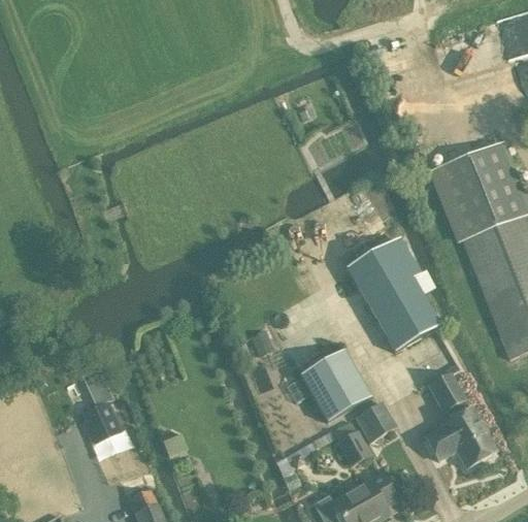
[(527,199),(510,154),(504,138),(428,168),(456,240),(463,238),(509,355),(527,347),(527,216),(527,213),(527,211),(527,199)]
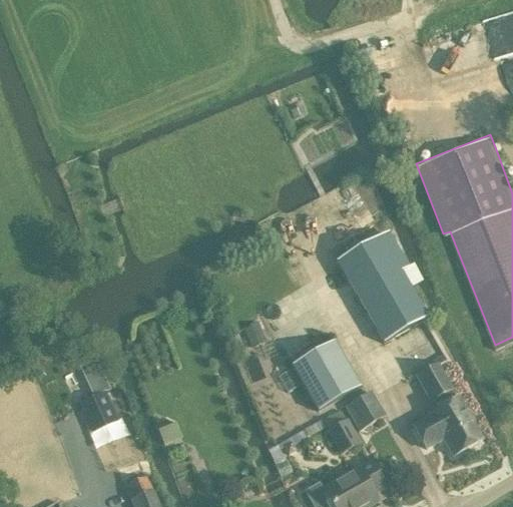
[(386,226),(335,257),(383,340),(427,315),(400,269),(408,264),(386,226)]
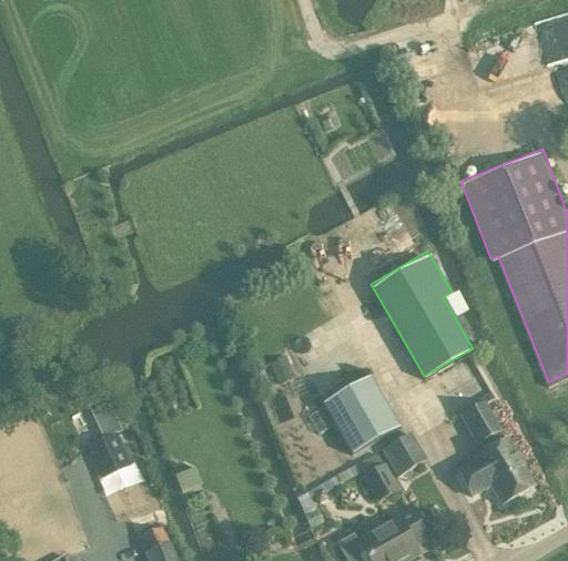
[(284,352),(271,357),(279,378),(293,373),(284,352)]
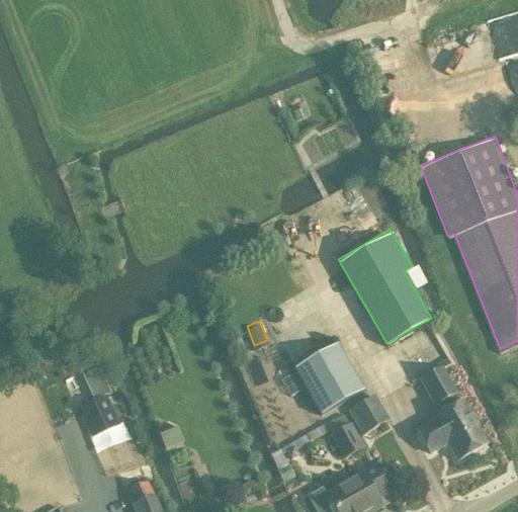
[(363,388),(337,341),(293,366),(321,412),(363,388)]
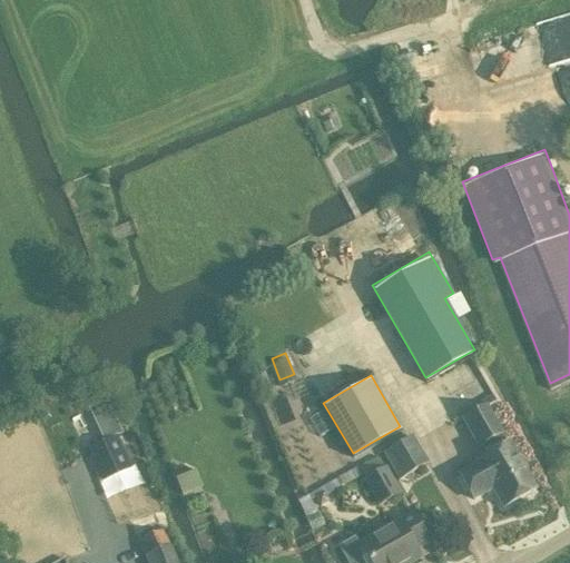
[(478,454),(479,456),(460,466),(474,492),(493,482),(503,501),(519,492),(523,494),(531,490),(532,485),(537,482),(511,435),(508,437),(501,427),(503,426),(488,399),(464,412),(480,440),(483,437),(489,447),(478,454)]
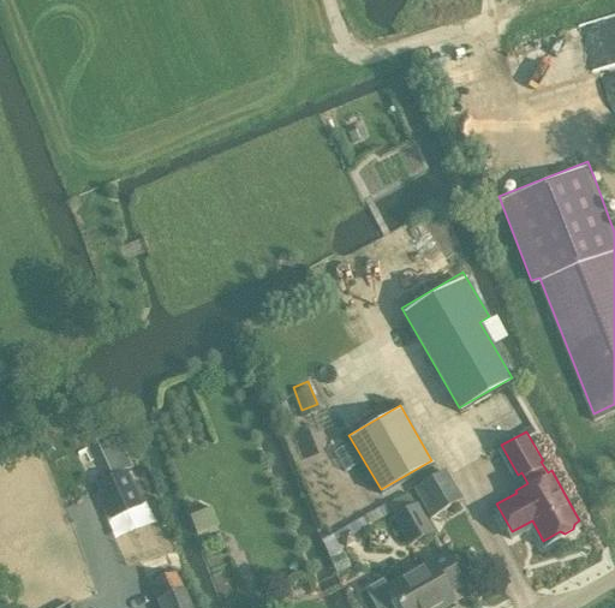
[(125,463),(94,477),(108,510),(139,495),(125,463)]
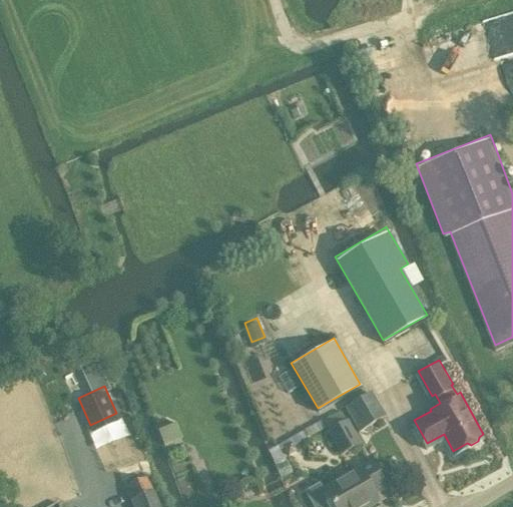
[(382,405),(372,387),(349,401),(362,424),(376,416),(373,411),(382,405)]
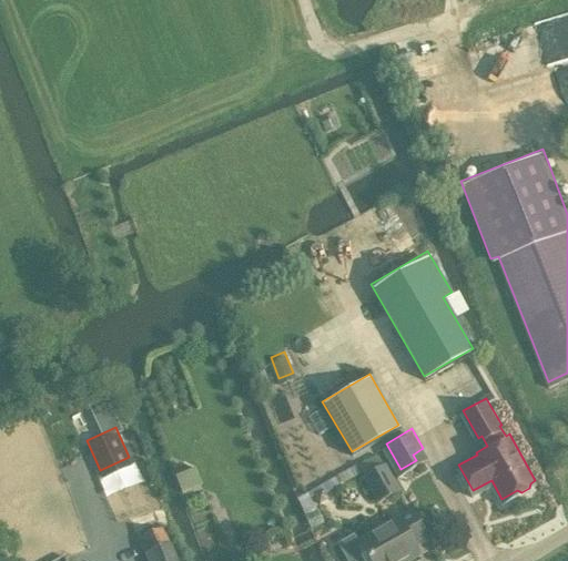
[(376,449),(357,460),(364,471),(383,460),(376,449)]
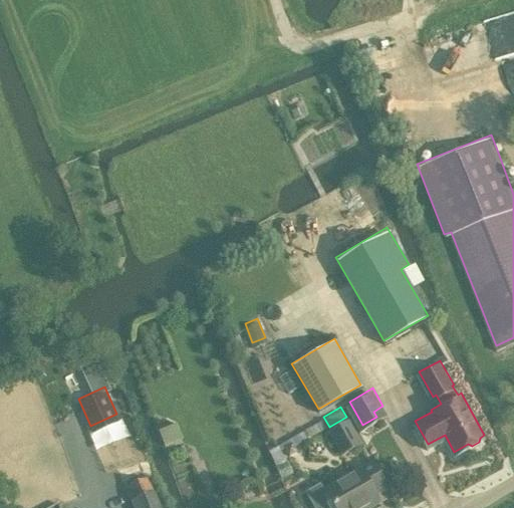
[(329,427),(327,428),(340,451),(361,440),(348,416),(329,427)]
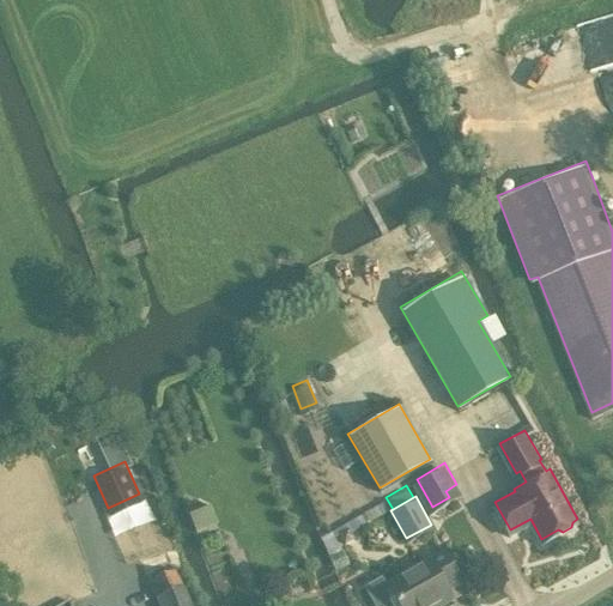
[(208,500),(188,508),(188,509),(194,525),(214,516),(208,500)]
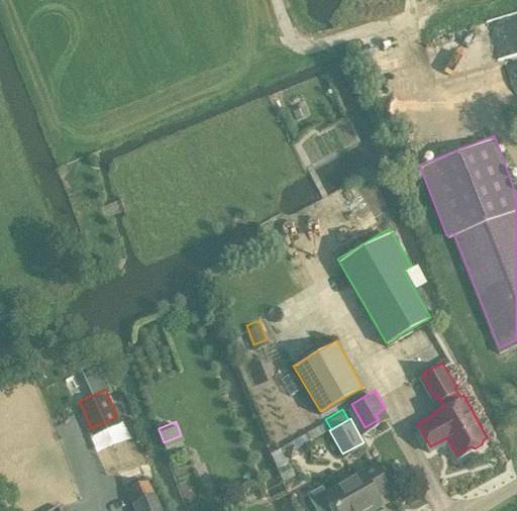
[(296,446),(294,441),(286,445),(290,454),(295,451),(296,446)]
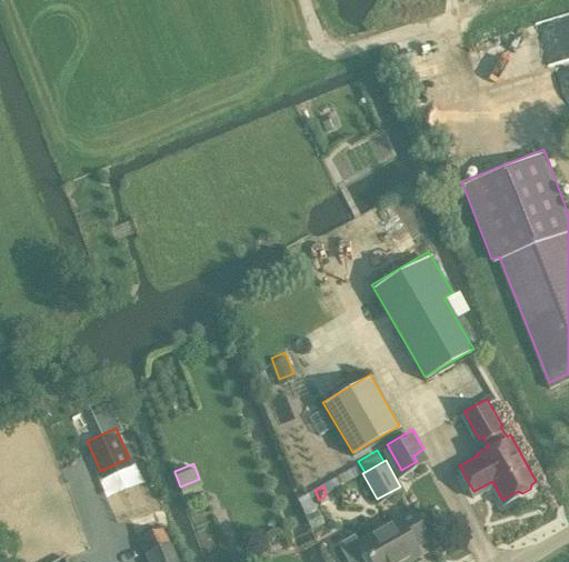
[(337,541),(349,561),(357,561),(369,555),(372,561),(389,561),(418,547),(415,540),(427,533),(411,507),(358,537),(355,530),(337,541)]
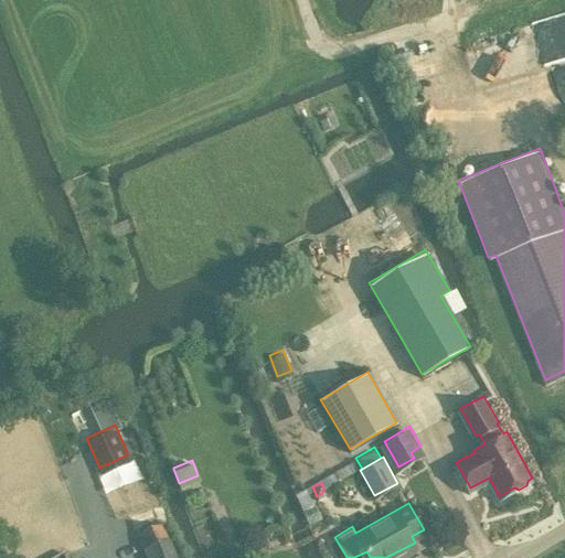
[(178,557),(170,536),(169,536),(162,519),(139,529),(149,557),(178,557)]
